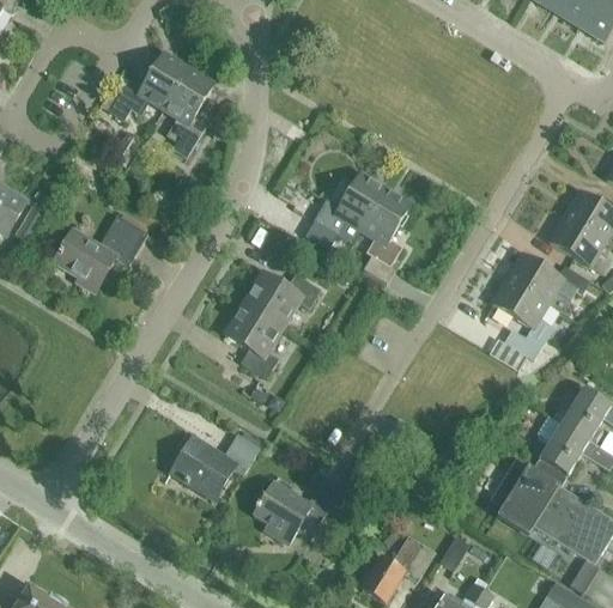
[(18,0),(0,0),(0,12),(2,8),(10,13),(18,0)]
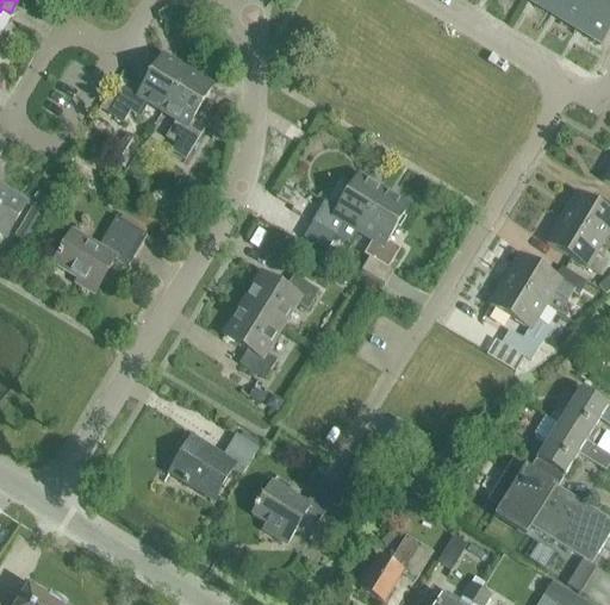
[(533,0),(552,12),(558,0),(533,0)]
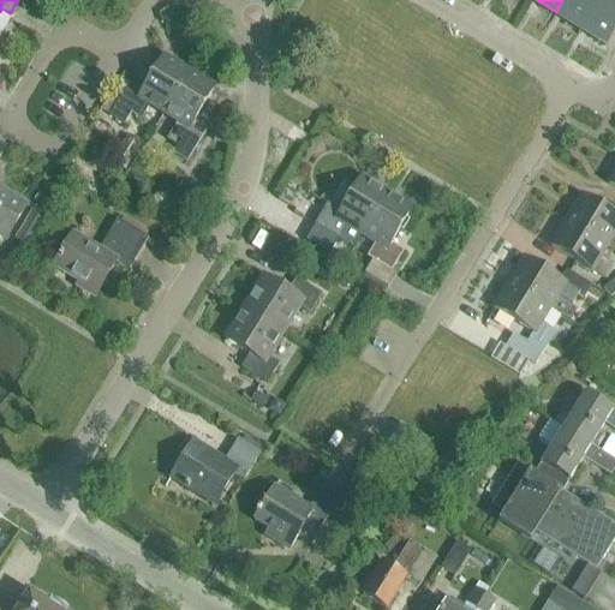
[(562,0),(556,12),(580,27),(597,0),(562,0)]
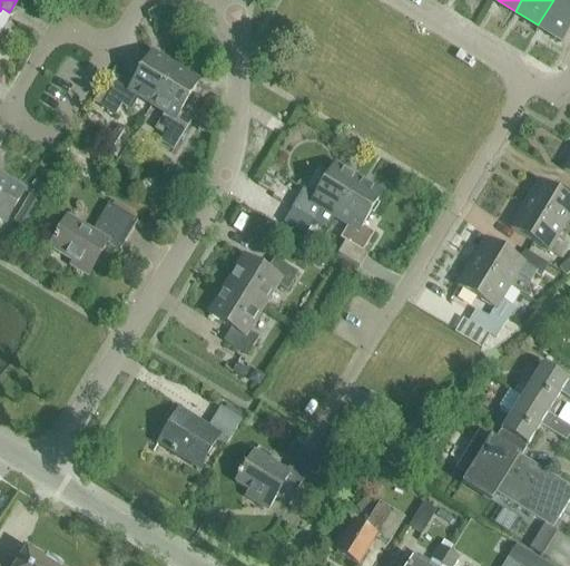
[(553,0),(538,25),(561,39),(569,26),(569,0),(553,0)]
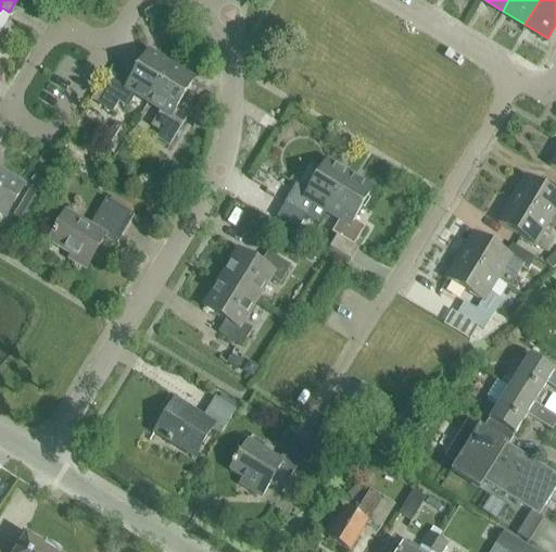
[(136,90),(149,99),(172,62),(148,48),(125,86),(113,78),(99,101),(112,109),(118,99),(127,104),(136,90)]
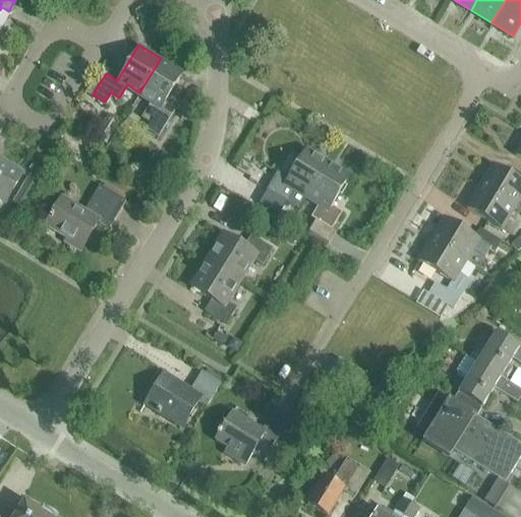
[(161,58),(139,93),(151,100),(141,115),(150,120),(147,126),(158,133),(174,107),(164,100),(181,70),(161,58)]
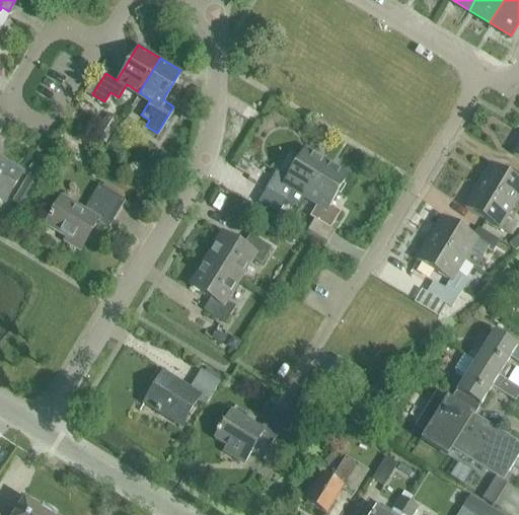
[(107,111),(95,132),(106,139),(120,118),(107,111)]
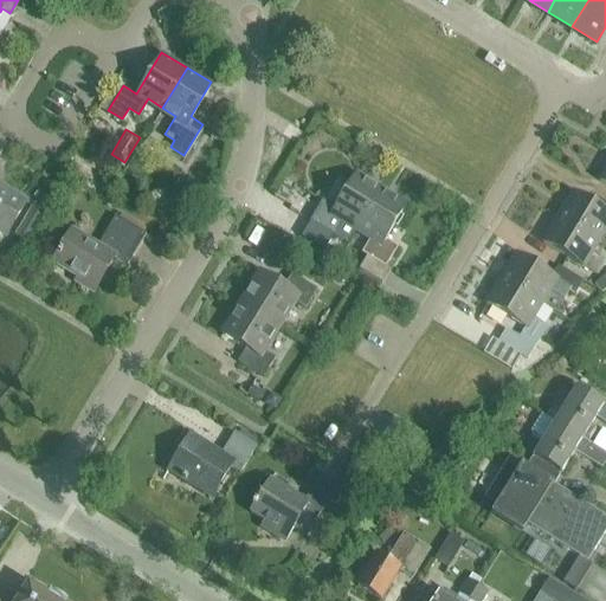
[(0,227),(6,232),(26,199),(0,182),(0,149),(1,148),(0,147),(0,227)]
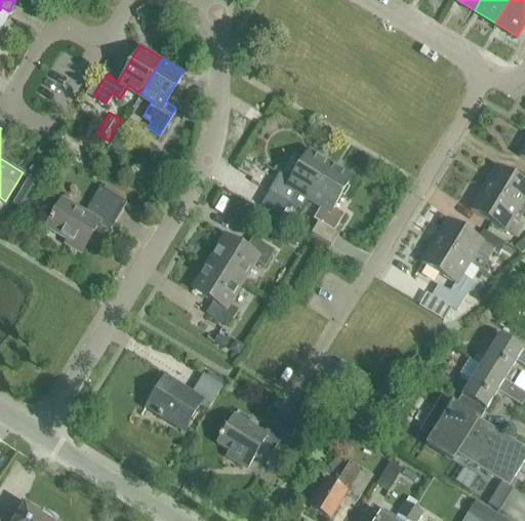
[(297,188),(310,195),(330,160),(309,147),(290,177),(280,170),(269,188),(289,200),(297,188)]
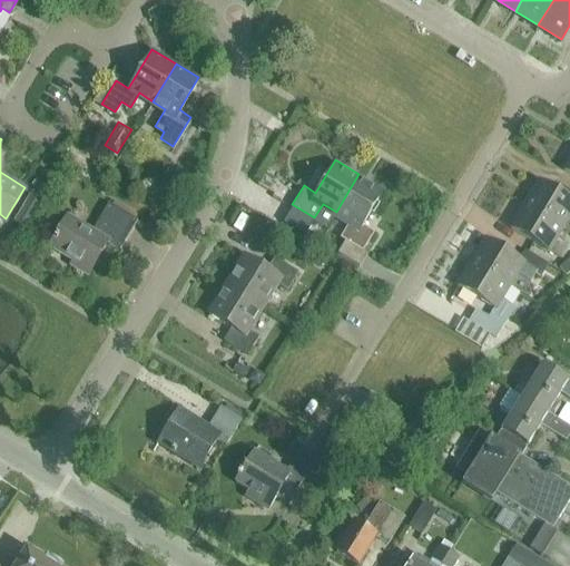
[(193,176),(178,165),(170,177),(185,187),(193,176)]
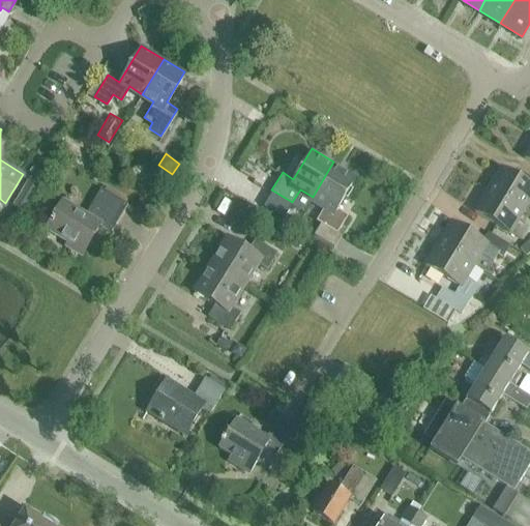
[(315,231),(334,242),(334,243),(342,232),(337,229),(348,211),(337,205),(356,175),(333,162),(313,197),(325,204),(317,217),(322,220),(315,231)]
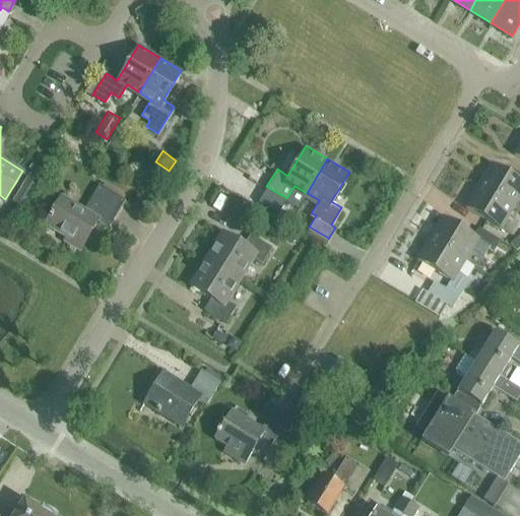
[(519,179),(492,163),(479,184),(513,204),(519,192),(519,179)]
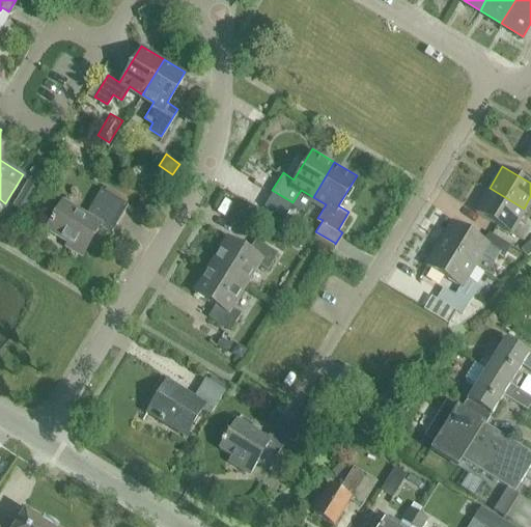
[(26,179),(11,203),(22,210),(37,186),(26,179)]
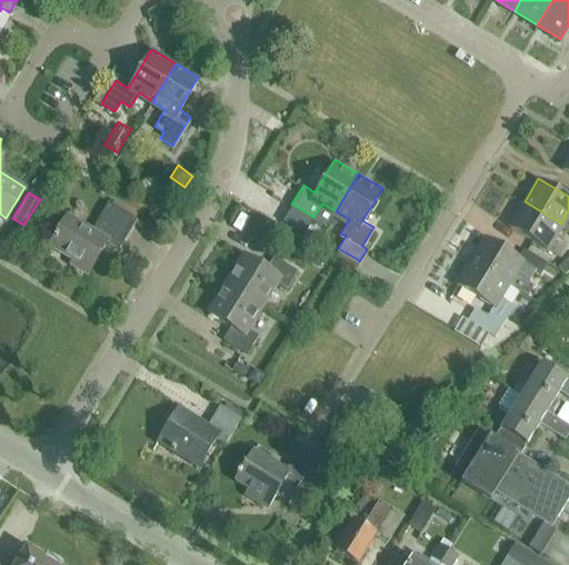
[(120,246),(137,217),(108,199),(91,227),(67,212),(49,244),(72,258),(70,261),(88,271),(108,238),(120,246)]
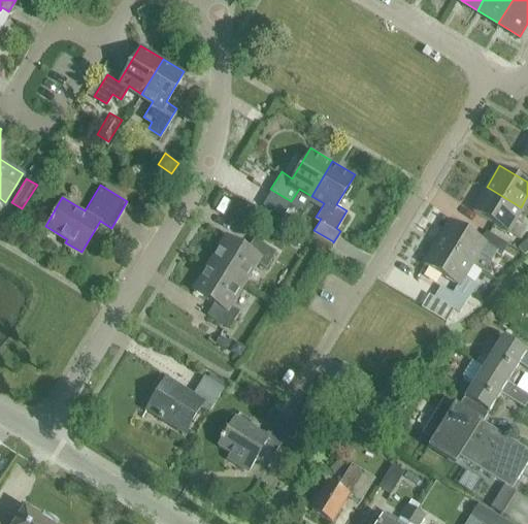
[(521,207),(487,187),(473,208),(507,229),(508,229),(521,236),(526,228),(514,220),(521,207)]
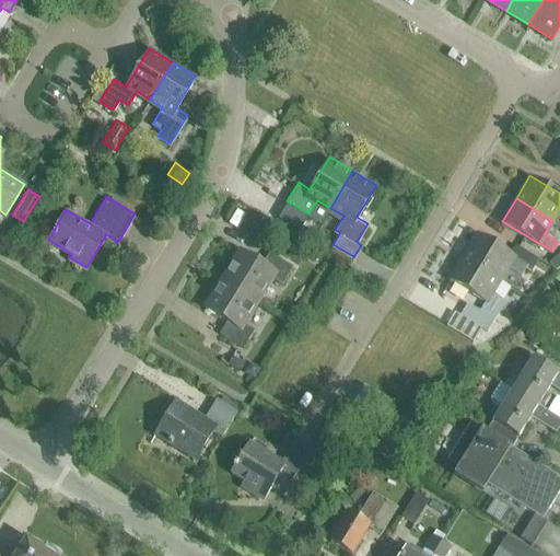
[(463,255),(500,277),(508,264),(521,273),(527,263),(532,266),(537,256),(515,243),(509,252),(477,232),(463,255)]
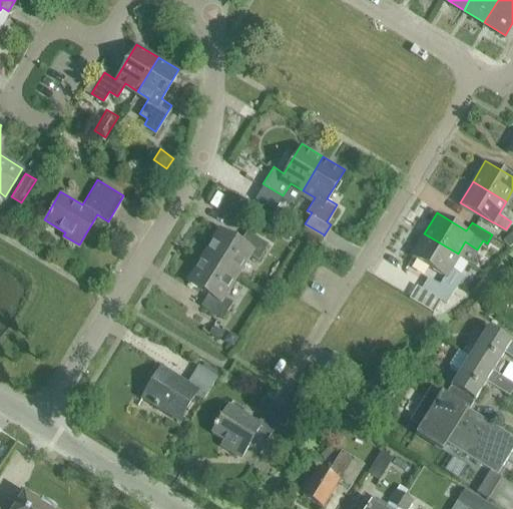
[(204,253),(235,274),(248,251),(259,258),(268,242),(246,229),(240,239),(220,227),(204,253)]
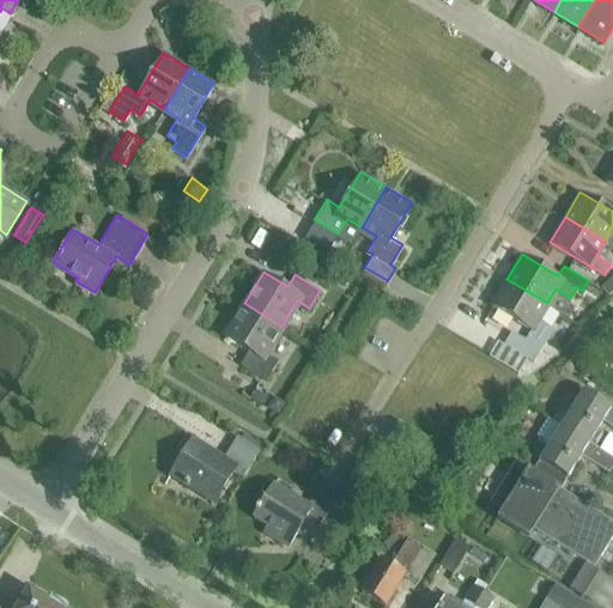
[(612,286),(612,273),(600,284),(607,292),(612,286)]
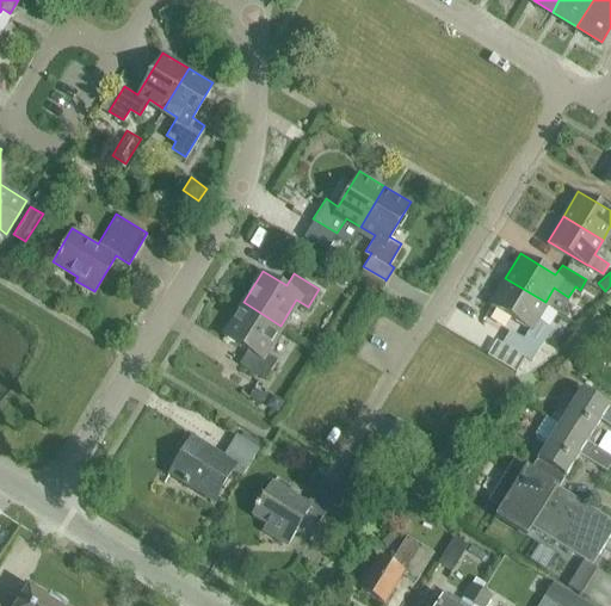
[(537,316),(545,302),(505,278),(491,303),(530,327),(524,336),(511,328),(503,341),(531,358),(551,326),(537,316)]
